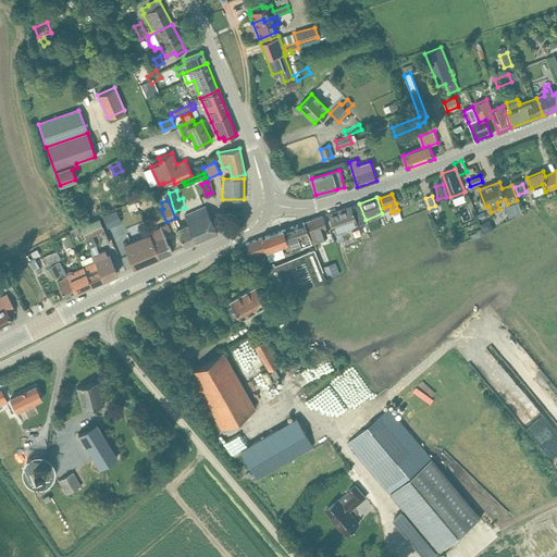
[(366,220),(359,203),(350,206),(327,213),(332,223),(334,231),(363,220),(366,220)]
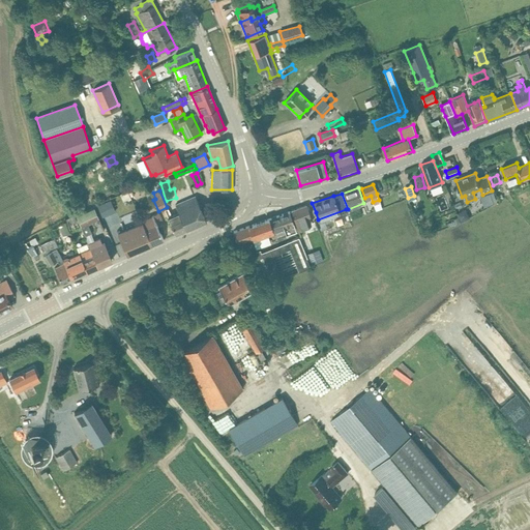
[(206,222),(202,212),(196,198),(176,207),(178,213),(170,216),(168,210),(166,211),(175,235),(206,222)]
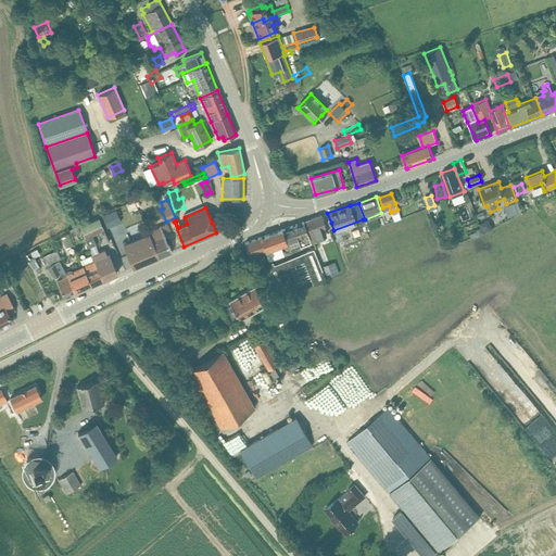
[(109,213),(102,216),(108,228),(114,225),(109,213)]
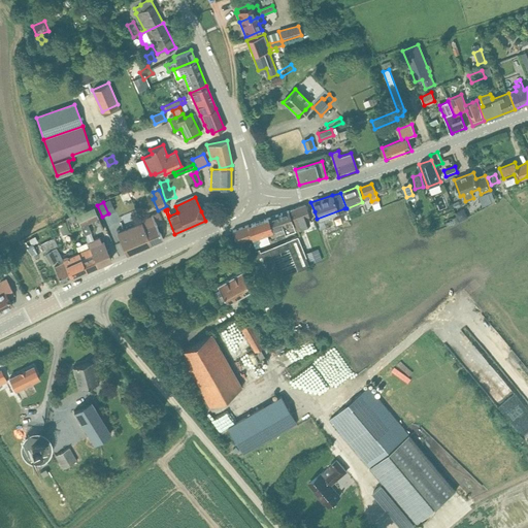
[(297,228),(310,223),(307,216),(308,215),(308,213),(304,204),(290,209),(293,219),(297,228)]
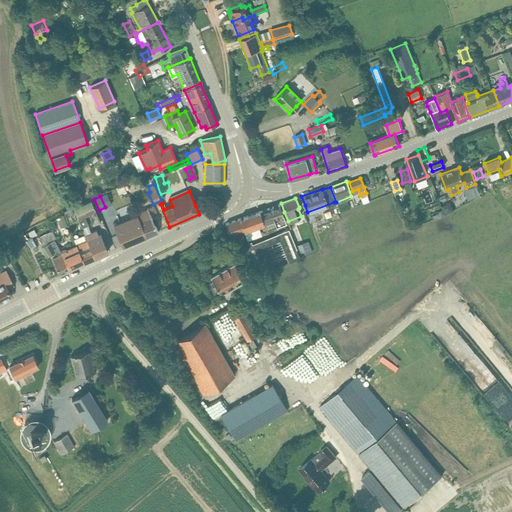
[(81,228),(86,226),(89,225),(85,217),(95,212),(91,201),(73,208),(81,228)]
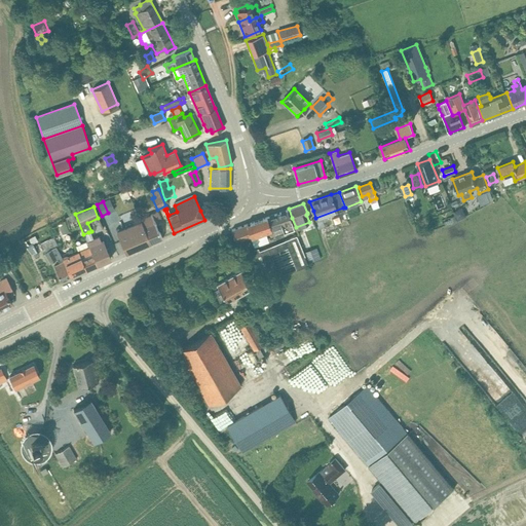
[(287,210),(276,214),(279,224),(283,231),(294,227),(291,219),(287,210)]
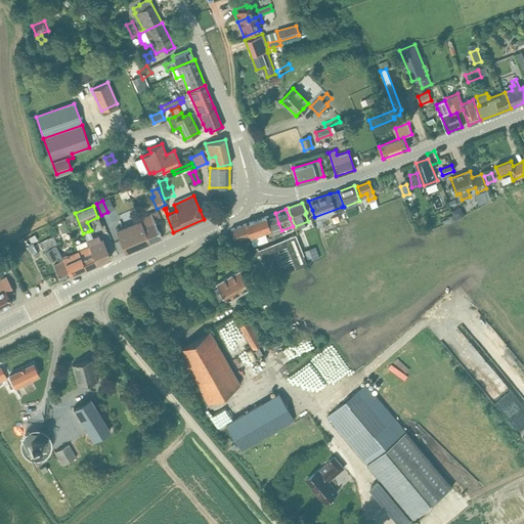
[(150,243),(162,237),(158,228),(156,223),(161,221),(157,212),(142,218),(143,219),(141,220),(143,225),(150,243)]
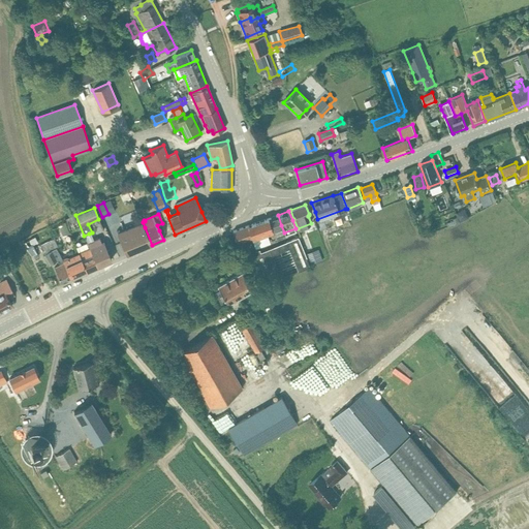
[(69,230),(72,229),(70,223),(76,221),(73,215),(65,219),(69,230)]
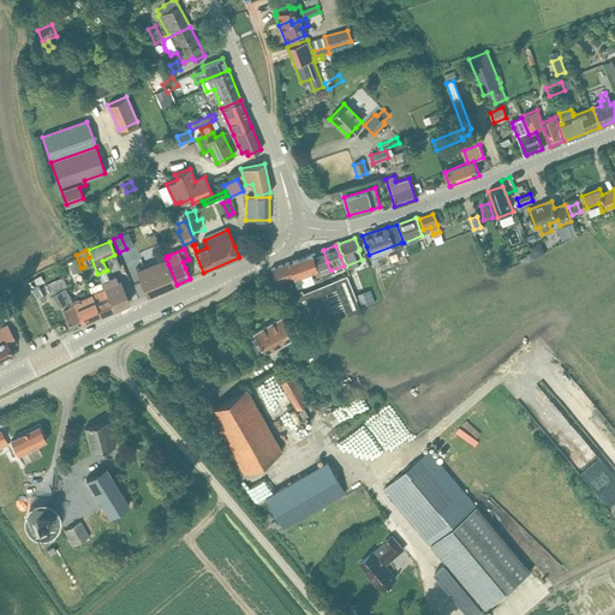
[(323,250),(311,254),(316,266),(327,262),(323,250)]
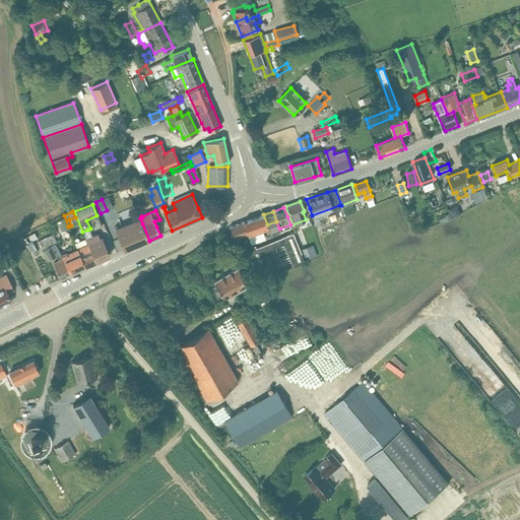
[(268,229),(267,225),(267,224),(263,214),(256,217),(229,226),(230,230),(232,237),(233,238),(241,236),(246,234),(247,237),(249,236),(250,241),(263,237),(264,236),(263,231),(268,229)]
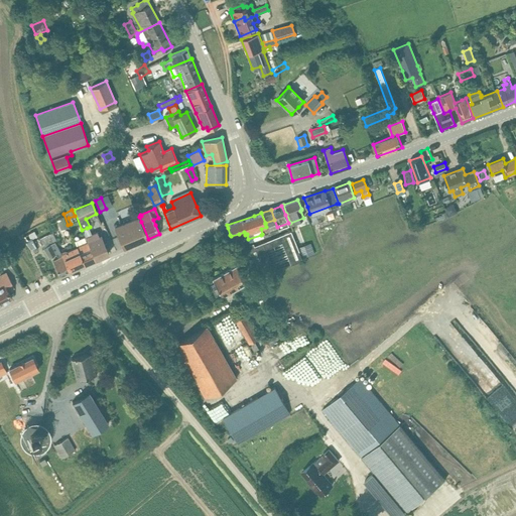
[(124,249),(148,239),(141,222),(139,217),(138,217),(115,227),(124,249)]
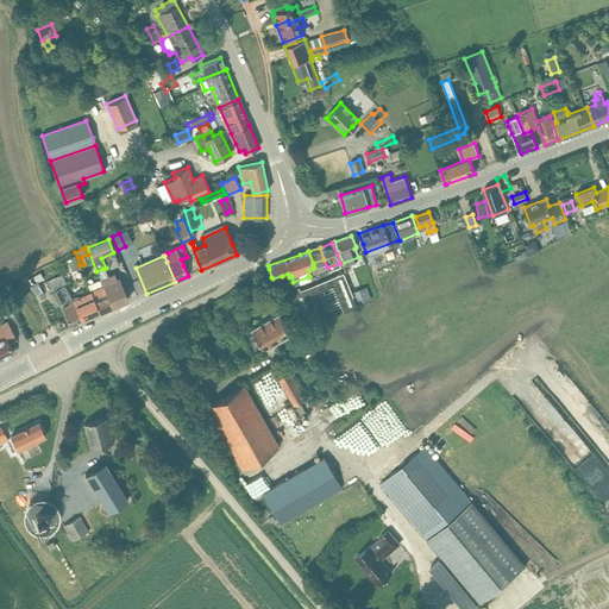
[(117,278),(114,272),(106,276),(100,278),(104,287),(113,307),(127,300),(129,300),(119,278),(117,278)]
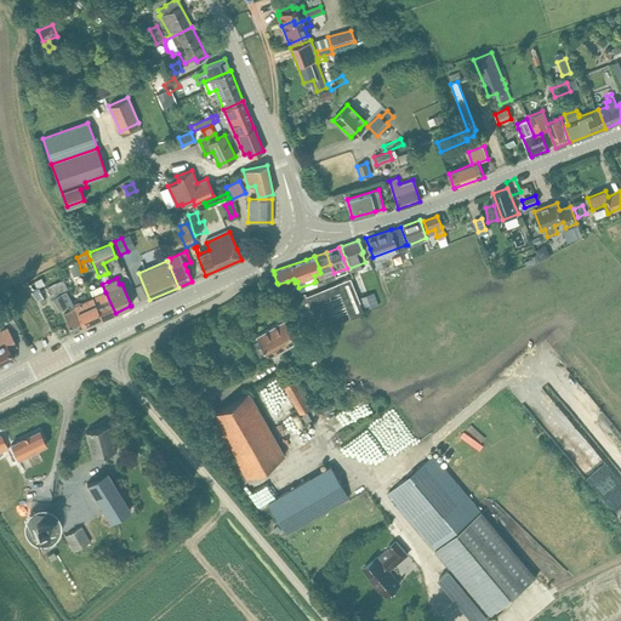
[(72,332),(83,326),(74,307),(67,291),(68,290),(64,280),(47,288),(60,311),(68,307),(70,312),(64,314),(67,320),(72,332)]
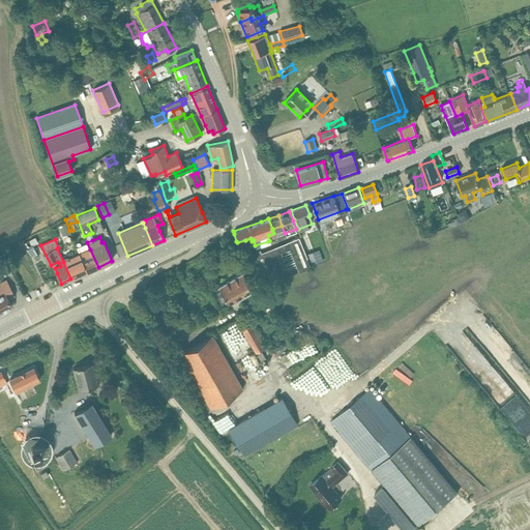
[(87,271),(98,267),(90,249),(79,255),(87,271)]
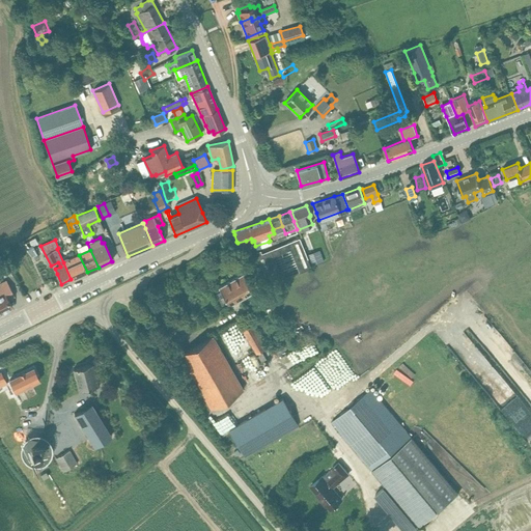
[(71,279),(87,272),(79,255),(63,262),(71,279)]
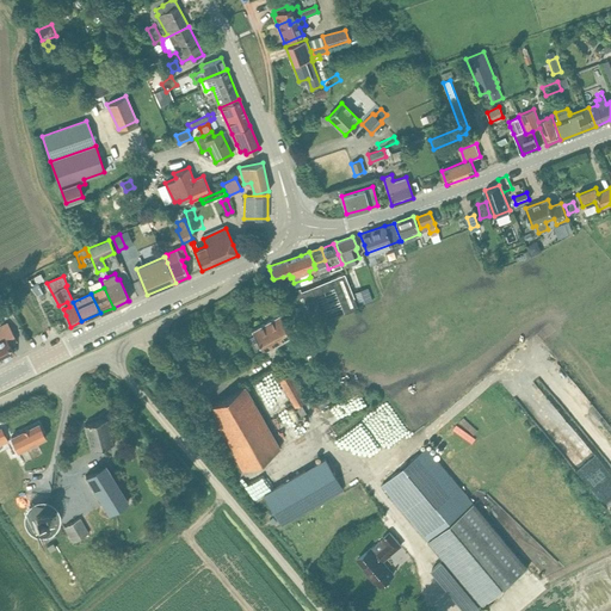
[(264,351),(275,345),(291,335),(288,328),(295,323),(288,310),(252,331),(254,334),(248,338),(255,350),(261,346),(264,351)]
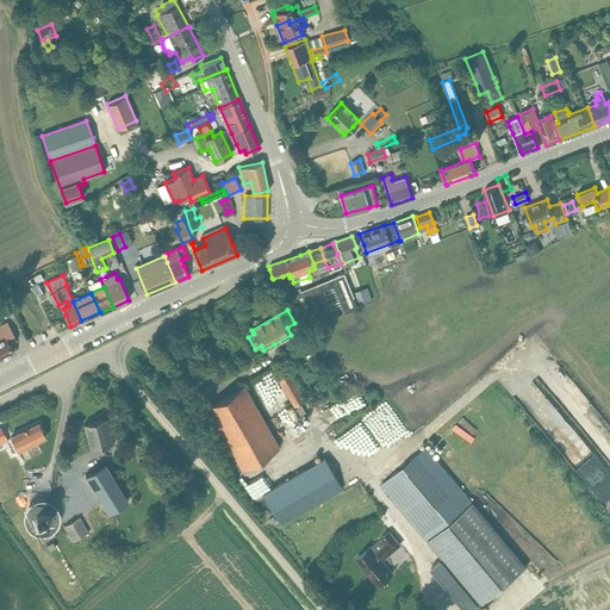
[(0,359),(13,353),(8,343),(16,340),(7,323),(0,325),(0,328),(1,329),(0,329),(0,359)]
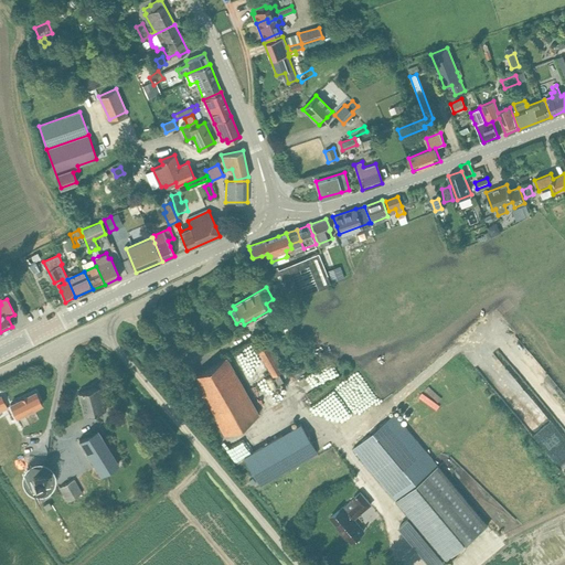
[(281,371),(266,344),(262,348),(259,345),(256,348),(278,385),(284,382),(279,373),(281,371)]
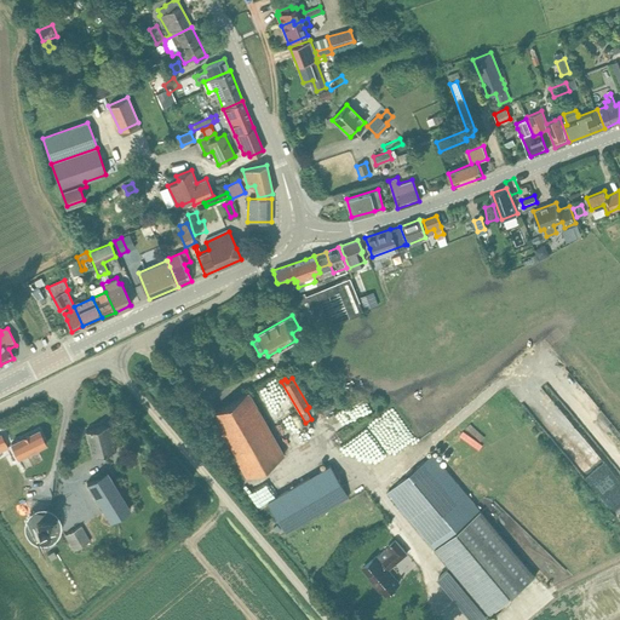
[(246,476),(283,454),(247,391),(210,413),(246,476)]
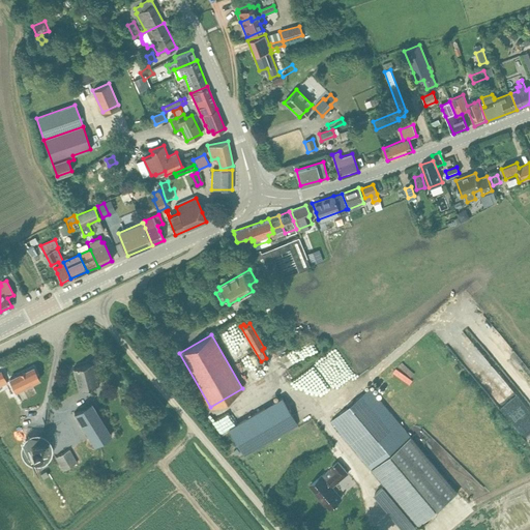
[(311,349),(305,339),(286,349),(291,360),(311,349)]
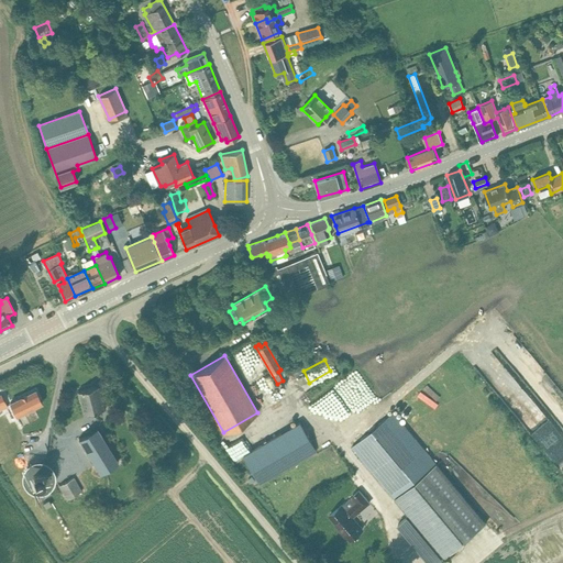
[(353,386),(375,373),(370,364),(348,377),(353,386)]
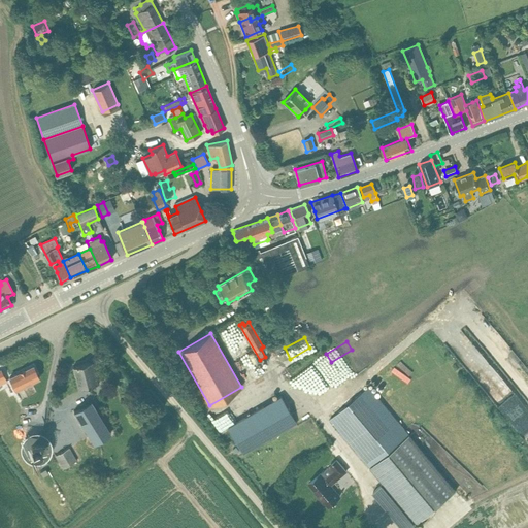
[(78,389),(98,384),(93,364),(100,362),(99,357),(90,360),(90,362),(72,367),(78,389)]
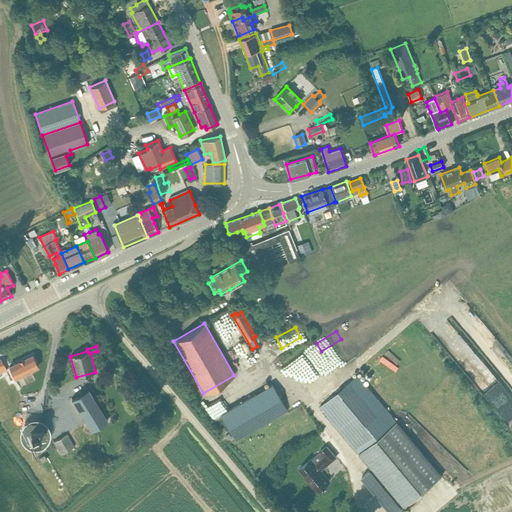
[(15,378),(29,371),(38,366),(32,355),(9,366),(15,378)]
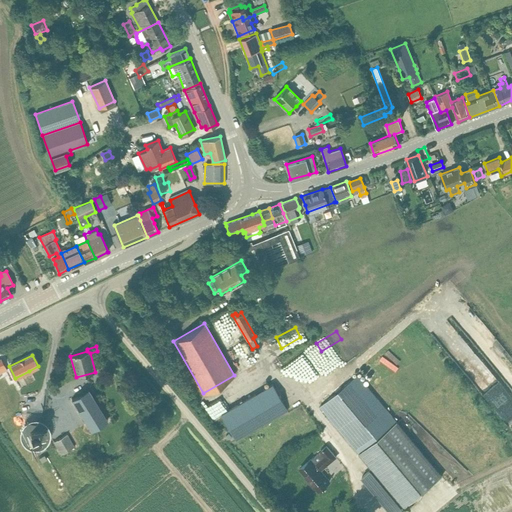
[(396,422),(393,418),(358,376),(320,407),(359,453),(358,453),(403,508),(442,476),(397,421),(396,422)]
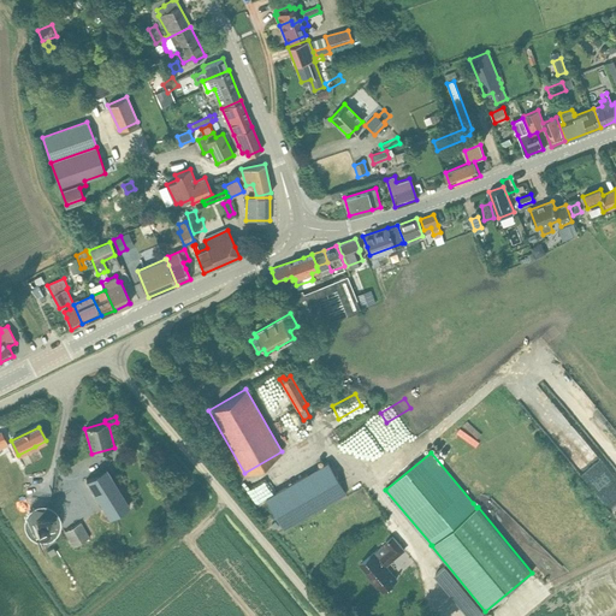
[(283,529),(345,493),(327,462),(265,498),(283,529)]
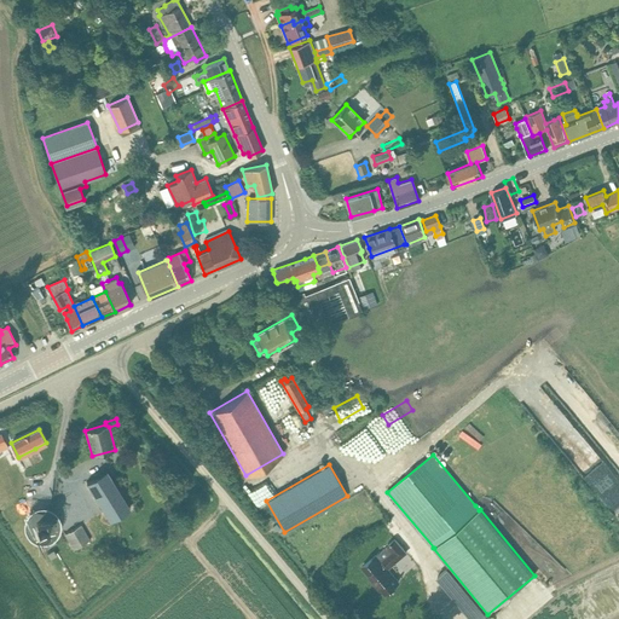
[(127,519),(134,514),(106,469),(86,482),(110,521),(117,516),(121,522),(127,519)]
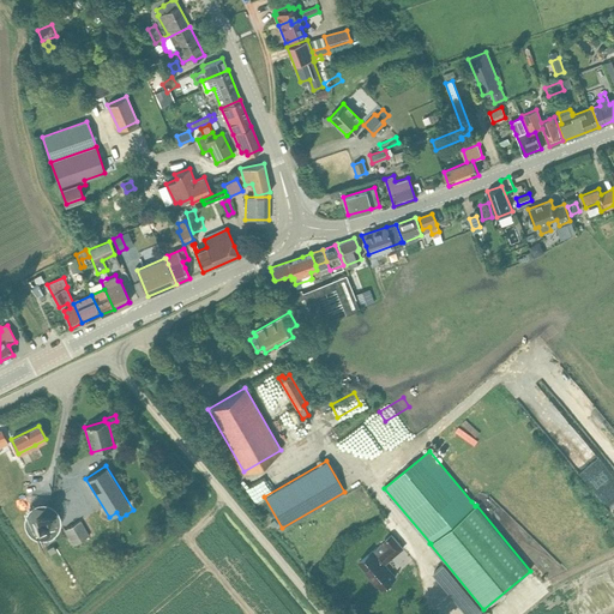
[(37,528),(41,529),(49,528),(52,525),(52,524),(52,523),(53,519),(52,517),(52,515),(50,513),(48,511),(46,510),(40,510),(37,511),(36,512),(34,513),(32,516),(32,517),(32,519),(32,522),(35,525),(36,527),(37,528)]
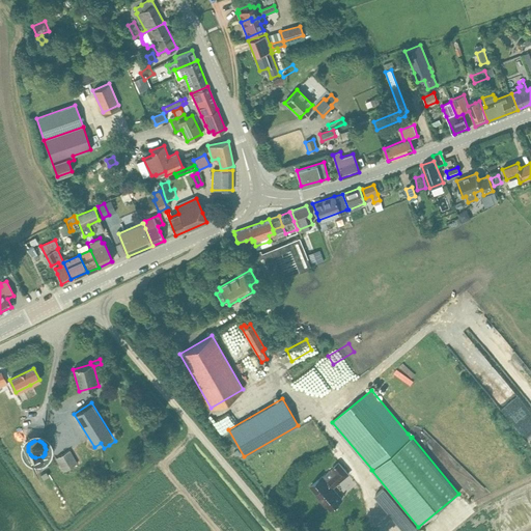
[(70,450),(55,458),(63,472),(78,464),(70,450)]
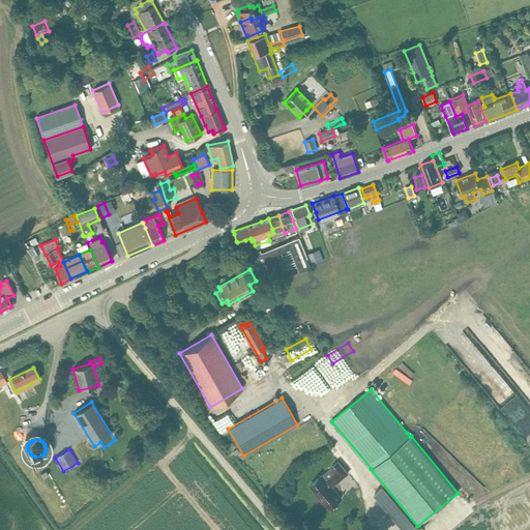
[(331,467),(310,486),(329,508),(342,498),(332,487),(349,473),(339,462),(331,467)]
